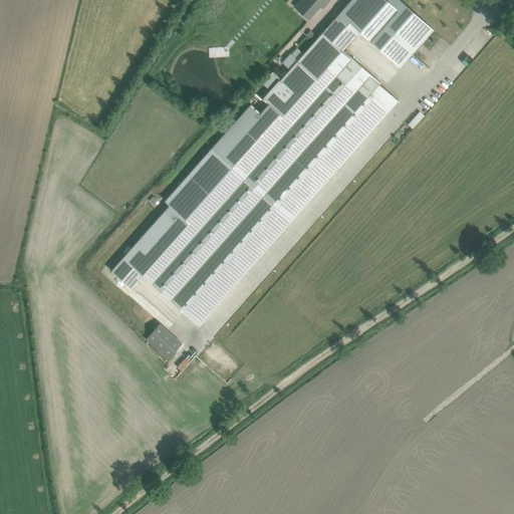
[(292,219),(398,100),(379,83),(380,82),(343,49),(359,30),(400,66),(433,29),(427,23),(426,24),(415,14),(416,13),(400,0),(387,0),(388,0),(387,0),(351,0),(263,99),(268,104),(260,113),(250,104),(166,201),(171,205),(111,271),(131,288),(143,275),(199,324),(245,272),(292,219)]
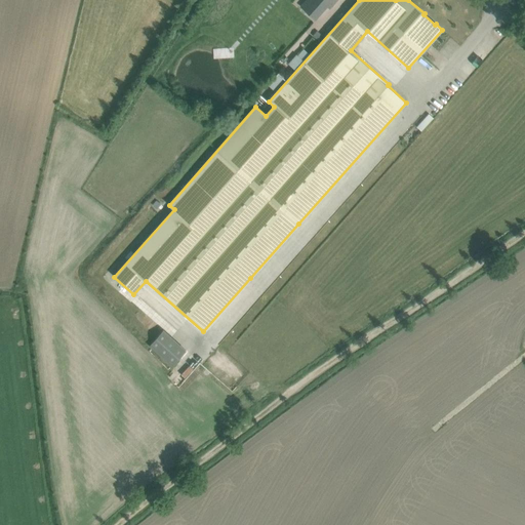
[(307,0),(301,7),(315,19),(326,6),(329,8),(336,0),(307,0)]
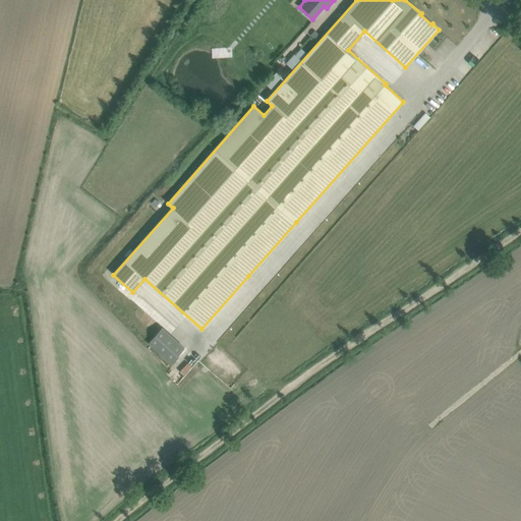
[(425,112),(413,125),(418,130),(429,117),(425,112)]
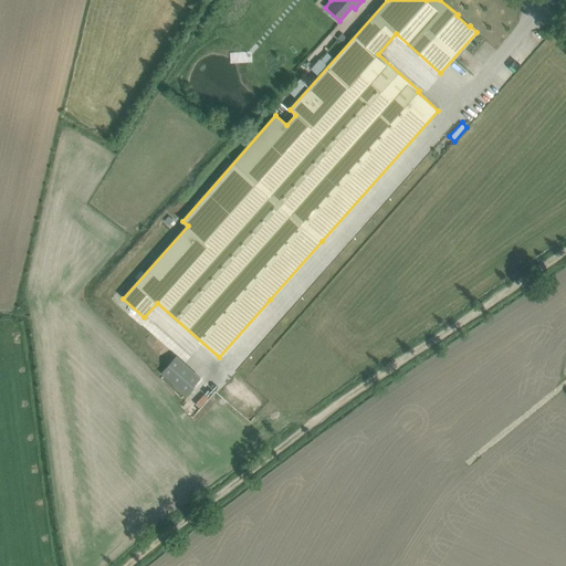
[(176,355),(159,373),(185,395),(200,378),(176,355)]
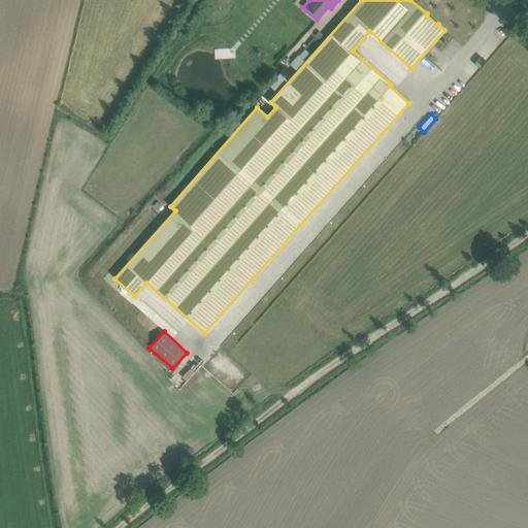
[(195,359),(188,367),(192,371),(199,362),(195,359)]
